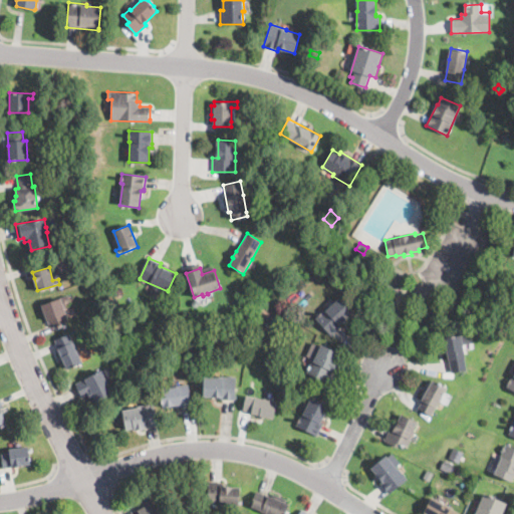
[(505,291),(497,293),(495,285),(504,283),(505,291)]
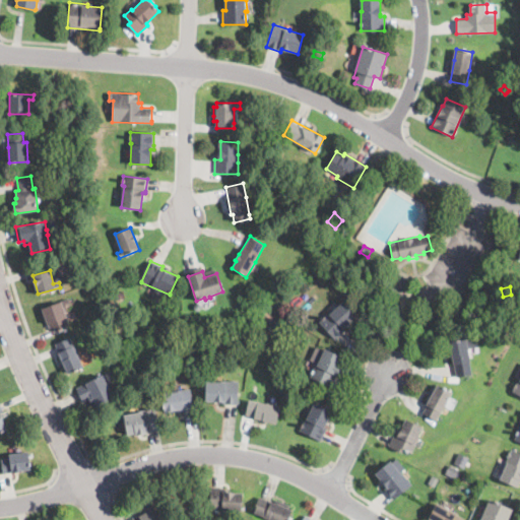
[(126,298),(119,300),(116,293),(124,290),(126,298)]
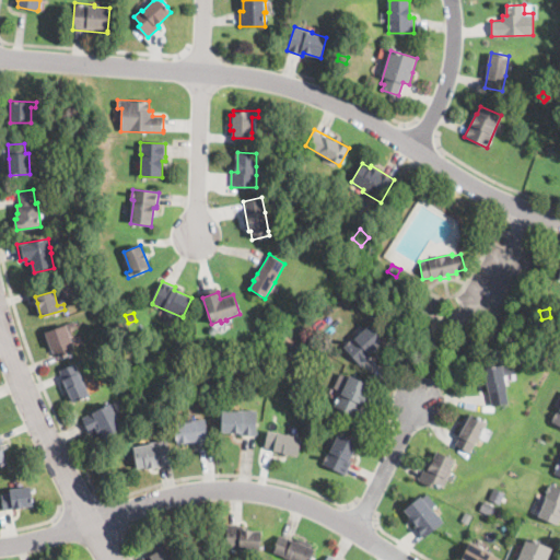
[(70,347),(72,354),(61,359),(58,352),(53,354),(45,334),(74,323),(78,331),(72,334),(72,336),(70,337),(73,346),(70,347)]
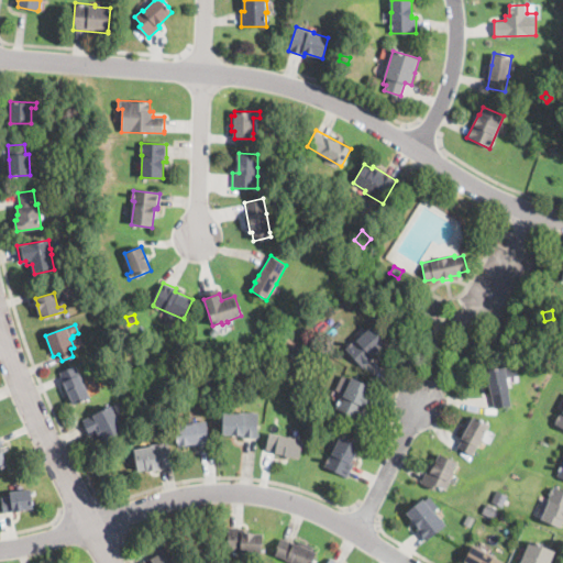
[(372,327),(386,342),(361,366),(345,349),(356,339),(356,340),(372,327)]
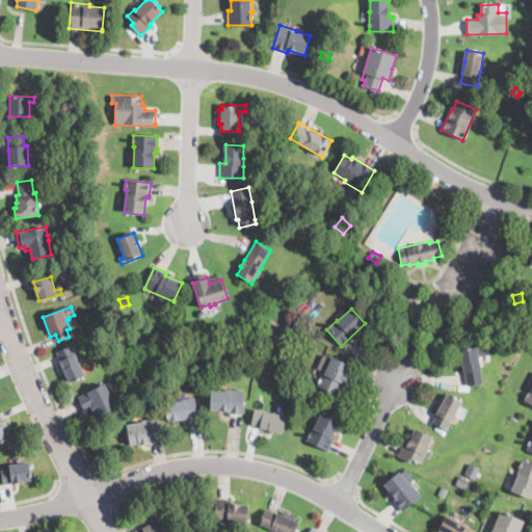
[(515,344),(511,341),(516,330),(522,333),(515,344)]
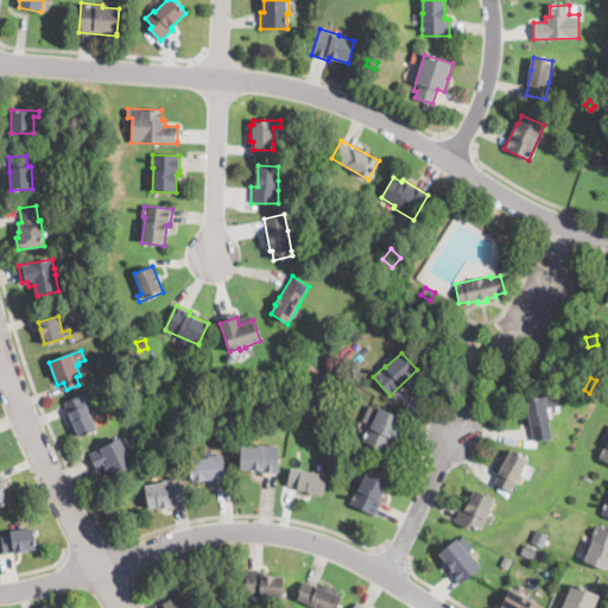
[(227,390),(219,392),(216,382),(225,380),(227,390)]
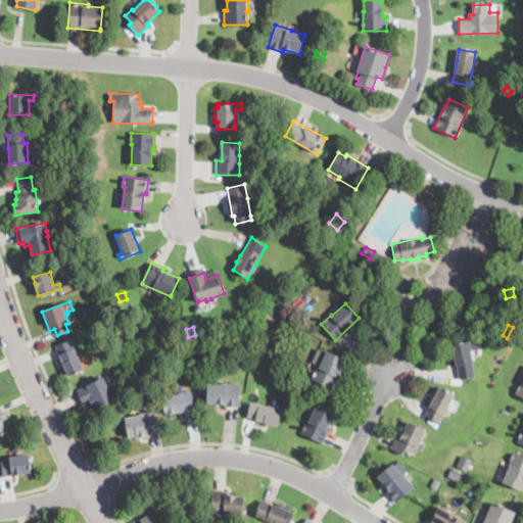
[(470,340),(472,355),(482,353),(479,338),(470,340)]
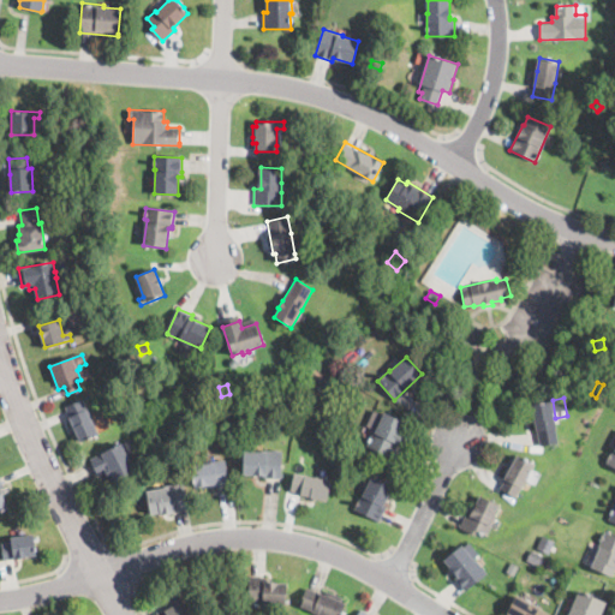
[(82,399),(87,408),(88,408),(100,435),(81,443),(65,408),(64,407),(82,399)]
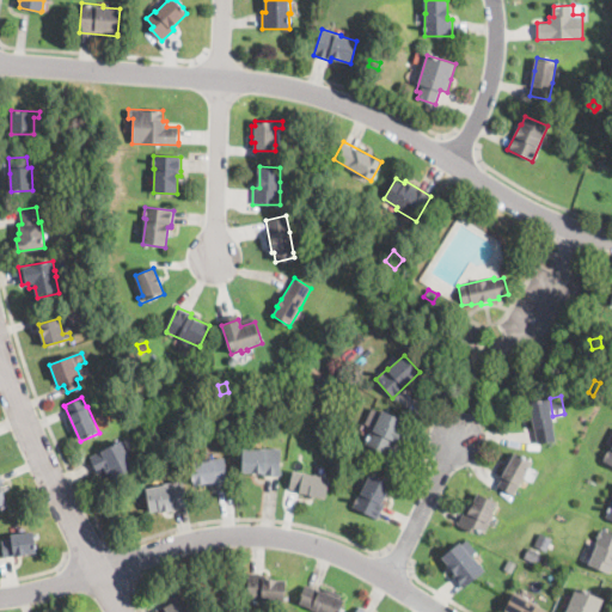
[(554,417),(557,441),(537,445),(532,420),(530,420),(528,415),(528,412),(531,412),(528,402),(550,398),(554,417)]
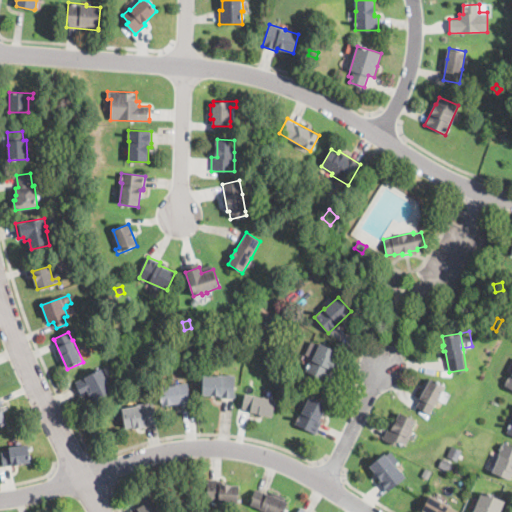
[(311,341),(320,345),(320,344),(337,352),(334,358),(337,360),(327,381),(305,371),(311,358),(305,355),(311,341)]
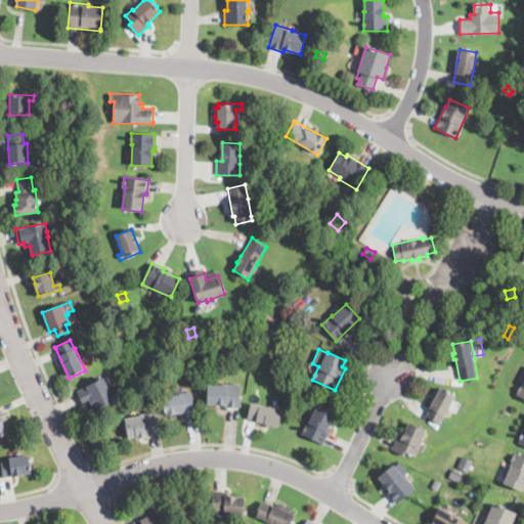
[(107,385),(117,403),(99,411),(95,404),(92,406),(90,402),(83,406),(76,391),(103,378),(107,385)]
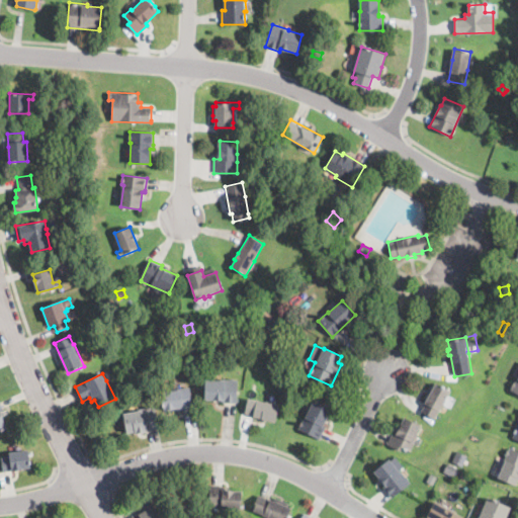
[(239,379),(238,404),(212,402),(213,401),(205,400),(206,379),(221,380),(221,378),(239,379)]
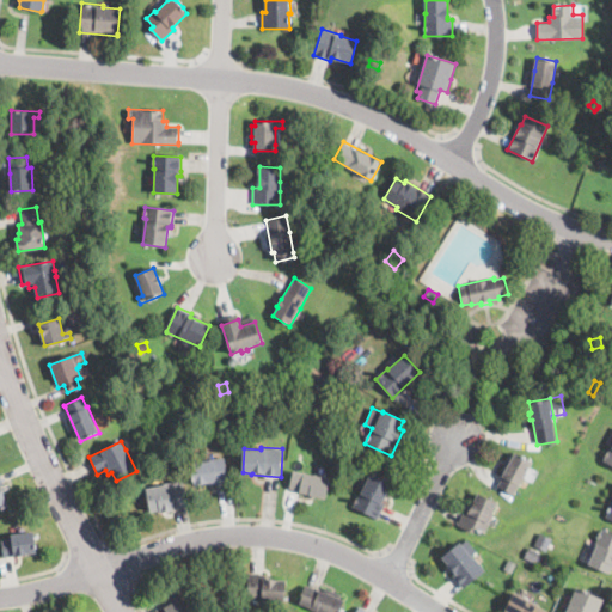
[(152,461),(145,465),(140,456),(148,452),(152,461)]
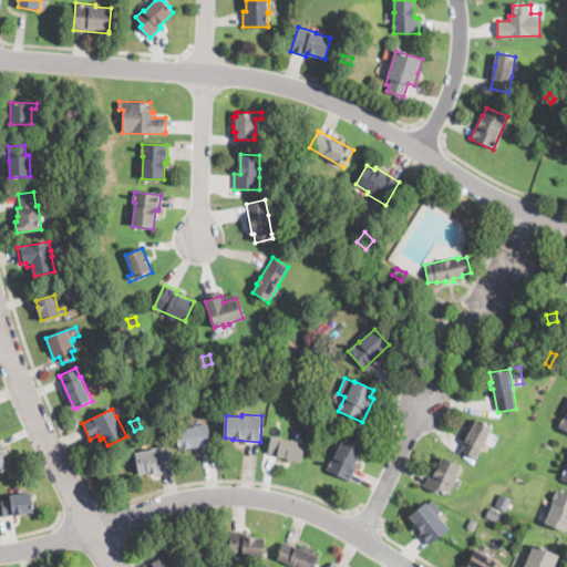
[(476,419),(493,428),(477,460),(461,452),(467,437),(464,436),(472,422),(475,423),(476,419)]
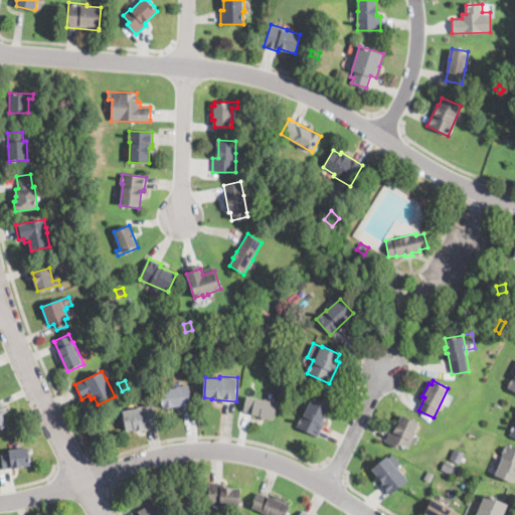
[(189,384),(192,406),(192,407),(181,409),(180,405),(163,408),(160,389),(178,387),(178,386),(189,384)]
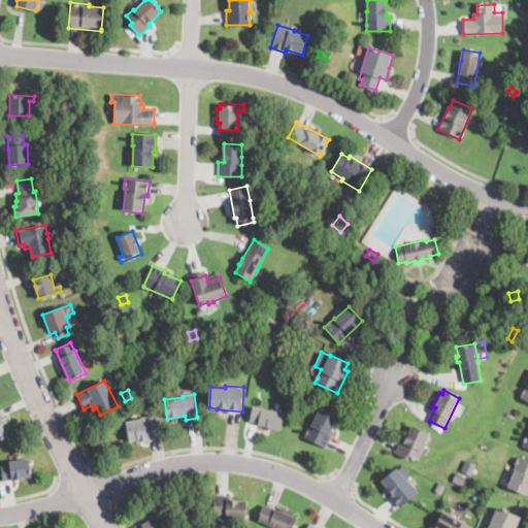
[(315,400),(311,407),(305,404),(308,397),(315,400)]
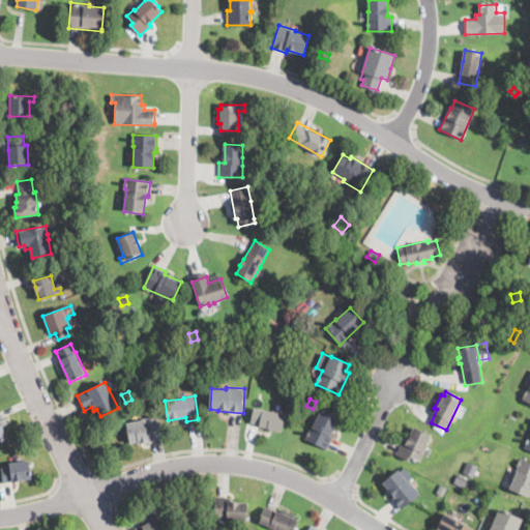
[(254,408),(263,410),(263,409),(286,414),(282,432),(259,427),(259,424),(251,421),(254,408)]
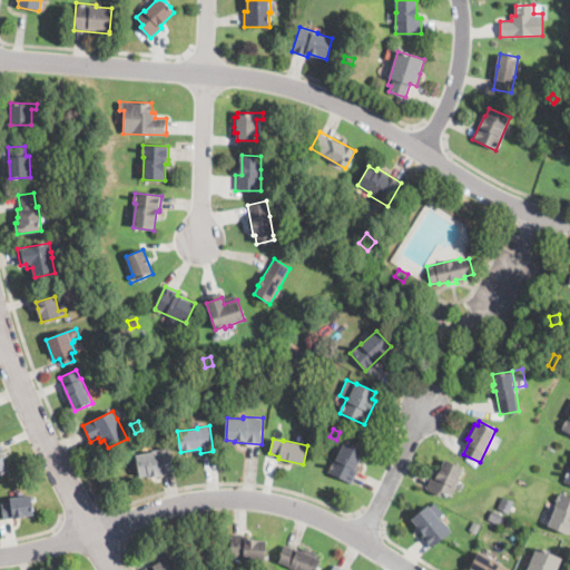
[(365,450),(361,461),(351,483),(328,473),(335,458),(337,458),(345,441),(365,450)]
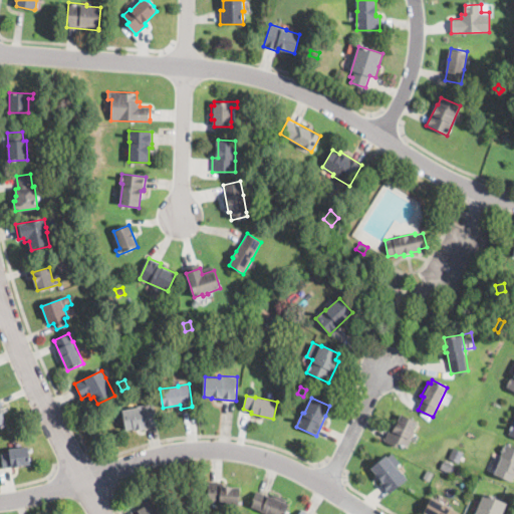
[(0,426),(9,423),(0,401),(0,426)]
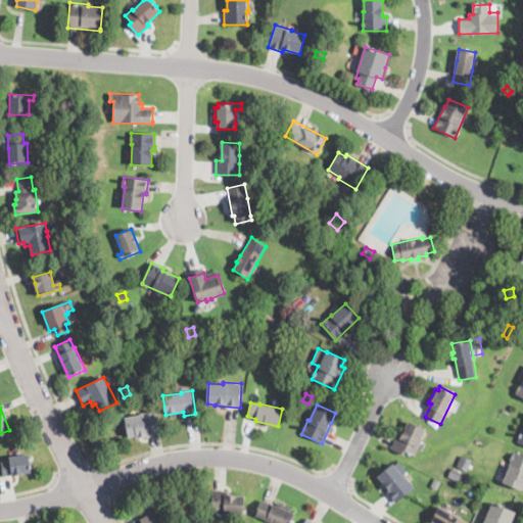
[(148,435),(141,436),(137,437),(137,435),(128,437),(125,418),(143,414),(142,413),(156,410),(160,433),(148,435)]
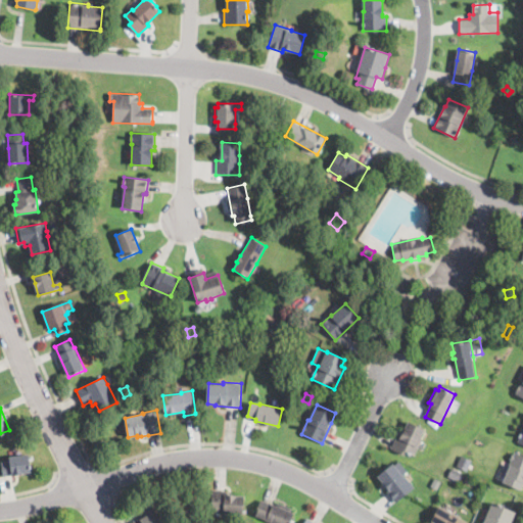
[(425,428),(420,440),(415,456),(406,453),(405,456),(391,449),(391,447),(396,436),(401,438),(408,422),(425,428)]
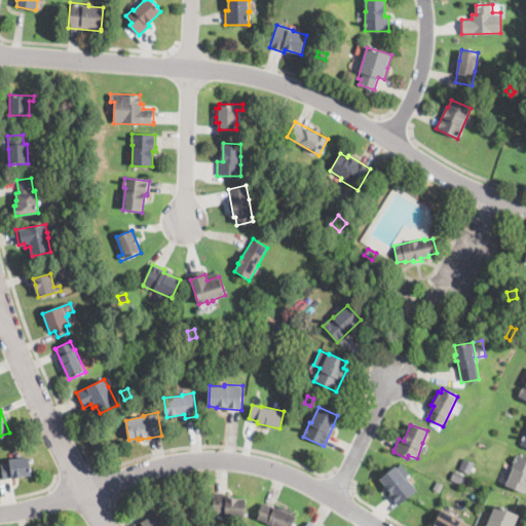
[(525,489),(524,493),(506,485),(513,471),(511,470),(517,455),(525,458),(525,489)]
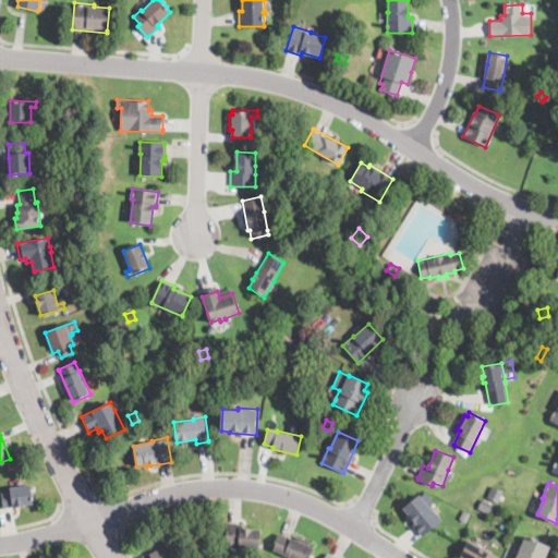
[(13,506),(4,507),(1,493),(10,492),(10,487),(29,484),(33,501),(13,506)]
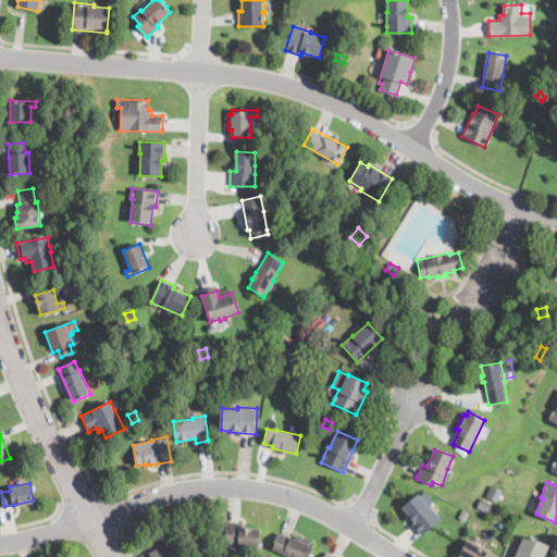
[(430,505),(435,512),(437,511),(440,515),(438,516),(444,522),(423,539),(400,508),(424,490),(434,503),(430,505)]
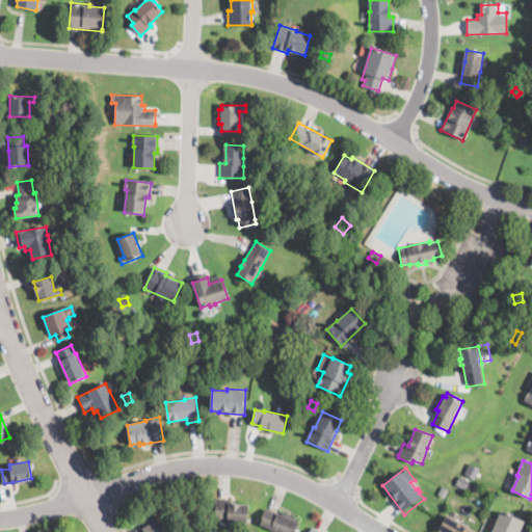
[(474,472),(472,478),(463,474),(466,469),(474,472)]
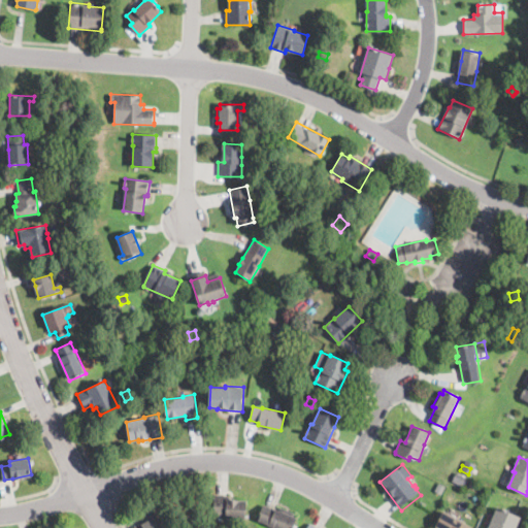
[(466,477),(462,486),(454,482),(458,473),(466,477)]
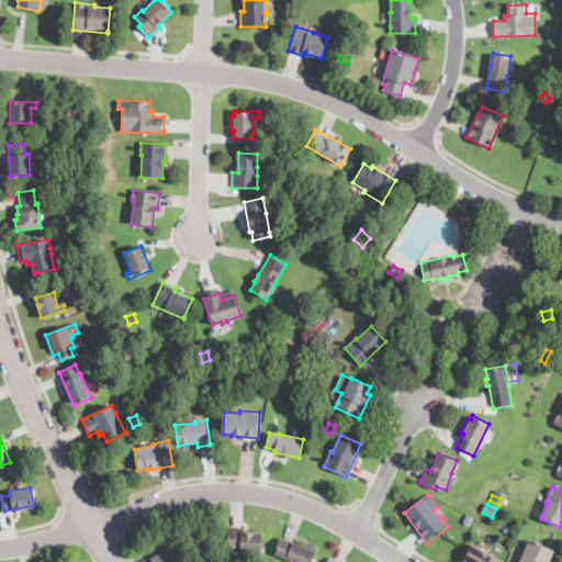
[(473,516),(470,525),(462,521),(467,513),(473,516)]
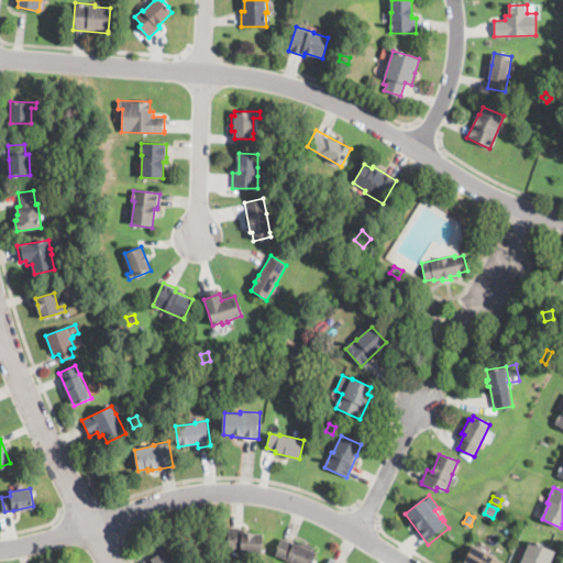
[(263,533),(261,553),(225,550),(229,526),(247,528),(246,531),(263,533)]
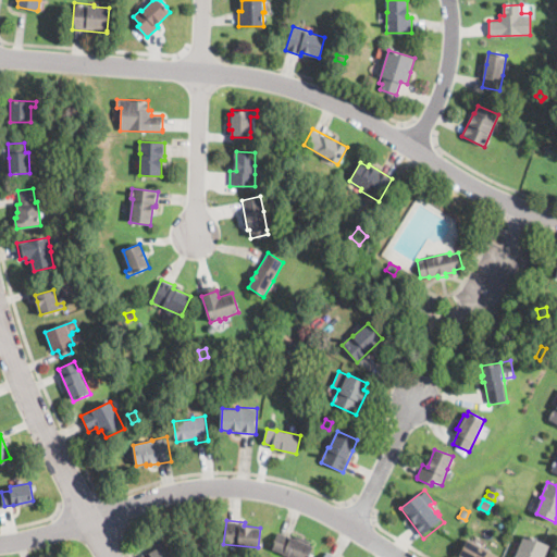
[(289,536),(291,535),(313,546),(308,556),(291,556),(271,548),(277,532),(289,536)]
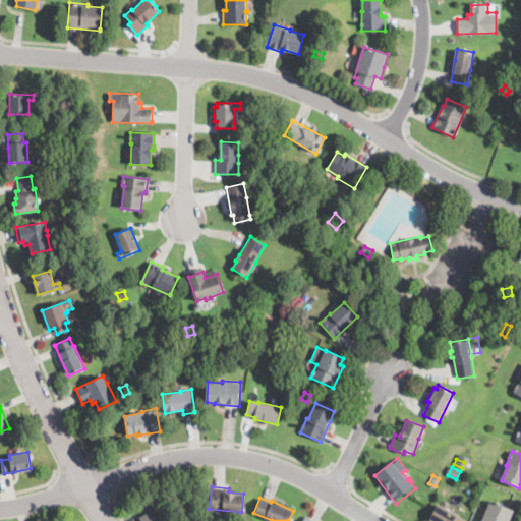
[(508,520),(480,520),(487,508),(491,500),(514,510),(508,520)]
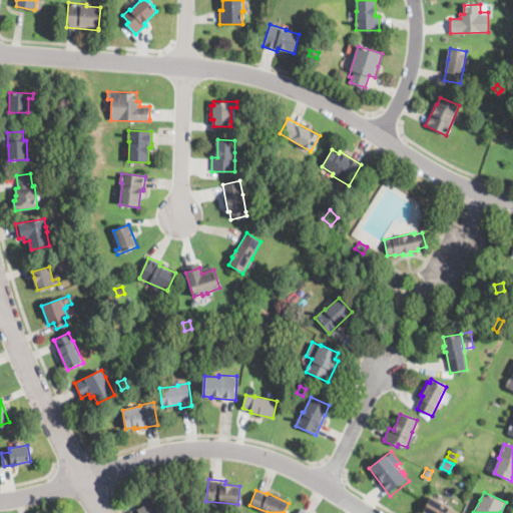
[(158,512),(138,512),(140,512),(138,508),(138,507),(135,500),(148,493),(158,512)]
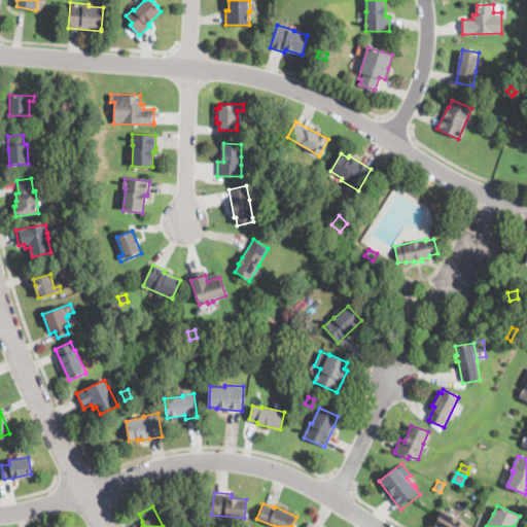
[(471,526),(470,526),(437,526),(434,525),(443,510),(463,521),(463,522),(471,526)]
